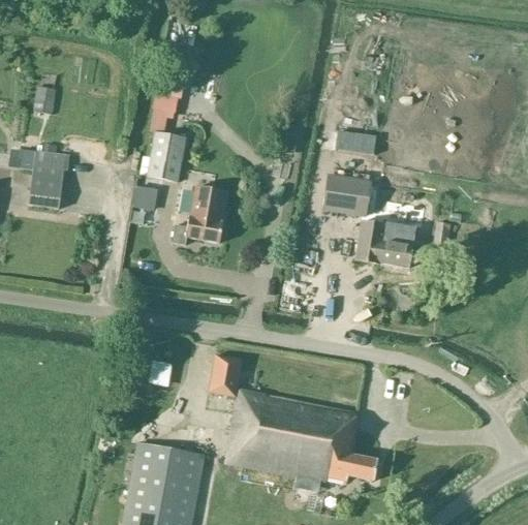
[(43,88),(43,112),(57,112),(58,88),(43,88)]
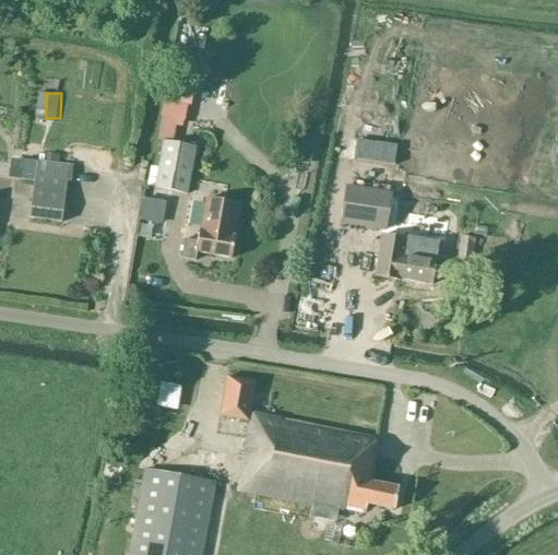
[(79,136),(79,118),(67,118),(67,136),(79,136)]
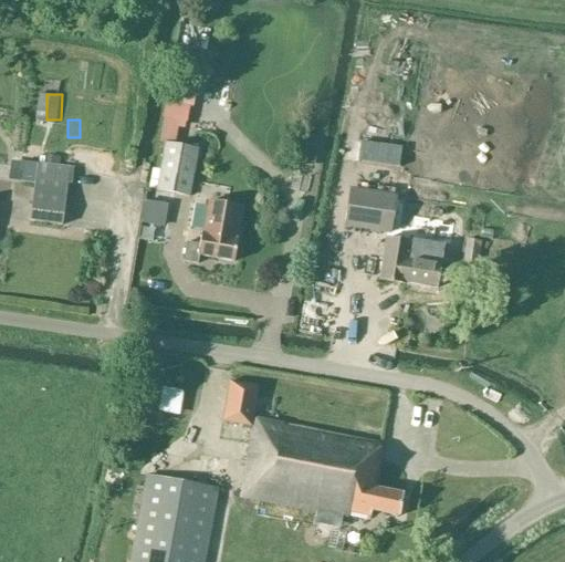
[(403,144),(362,138),(358,157),(399,163),(403,144)]
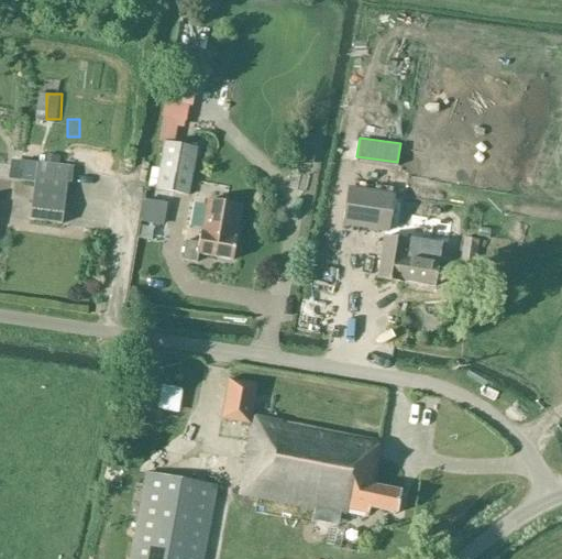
[(199,145),(165,139),(156,186),(190,193),(199,145)]
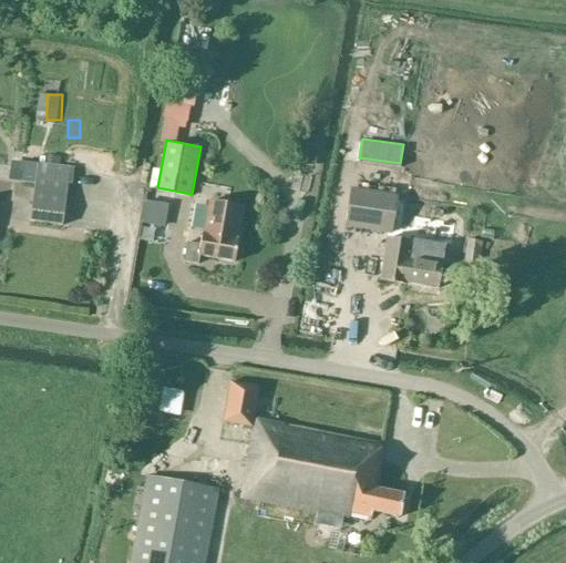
[(61,222),(68,180),(70,164),(30,160),(28,181),(35,182),(31,217),(61,222)]
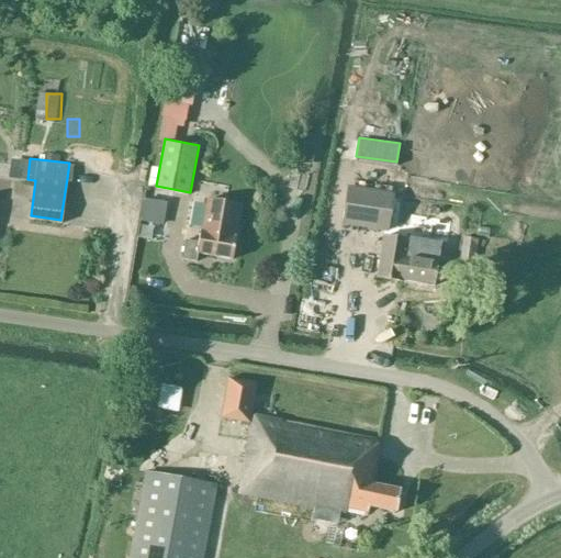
[(345,221),(390,227),(395,193),(350,186),(345,221)]
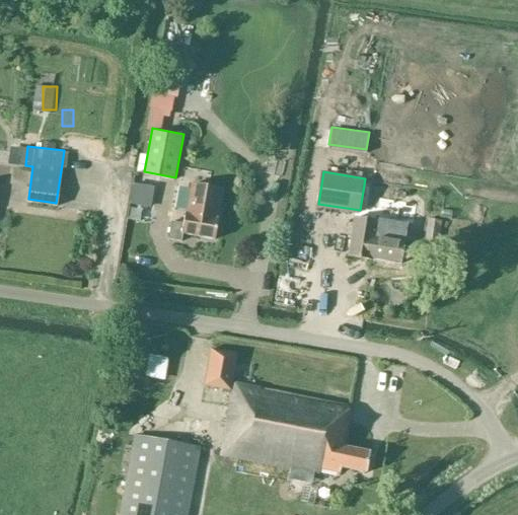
[(387,181),(371,178),(367,204),(383,206),(387,181)]
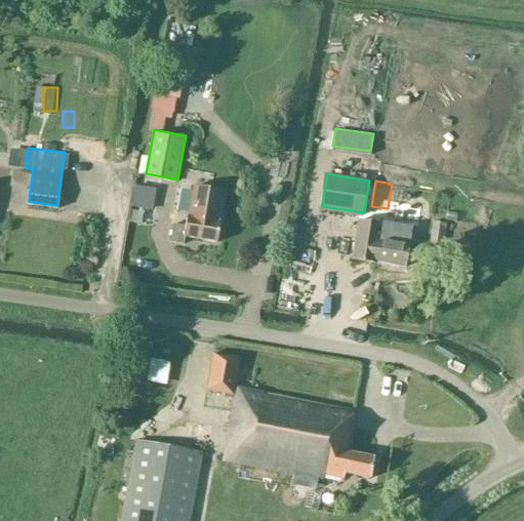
[(173,222),(170,239),(184,241),(186,234),(218,240),(219,230),(218,229),(226,189),(194,184),(187,224),(173,222)]
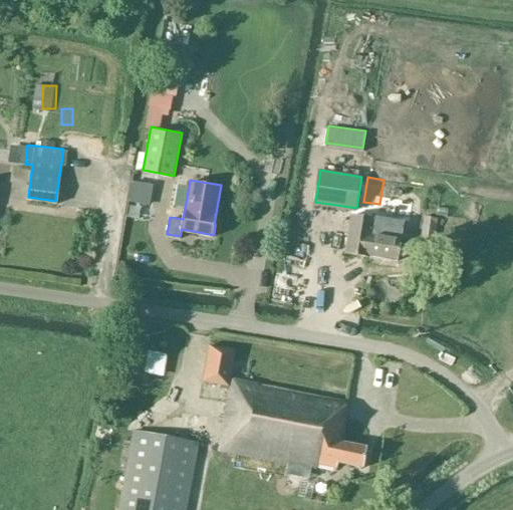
[(129,197),(125,209),(143,212),(146,200),(129,197)]
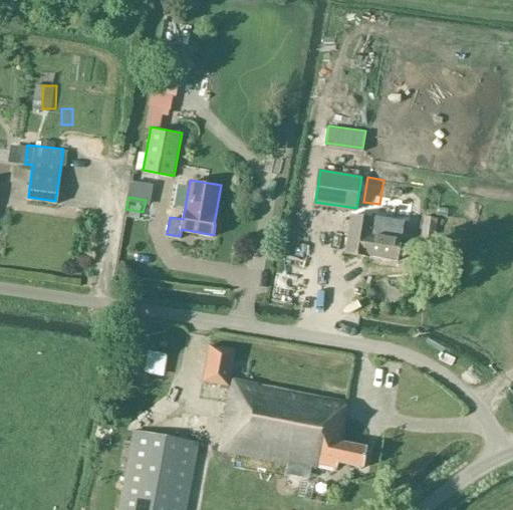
[(351,214),(345,251),(368,254),(368,253),(398,258),(400,248),(401,238),(401,237),(404,219),(404,218),(374,214),(373,217),(351,214)]
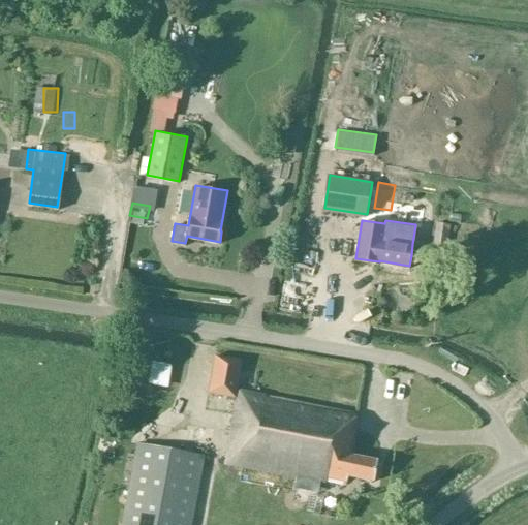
[(215,353),(208,390),(237,395),(224,462),(324,480),(325,475),(346,480),(347,473),(373,479),(377,457),(350,452),(355,411),(238,388),(242,358),(215,353)]
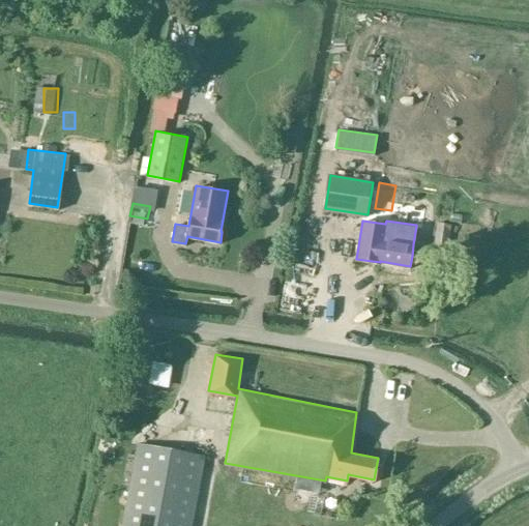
[(190,525),(204,455),(138,442),(121,525),(190,525)]
